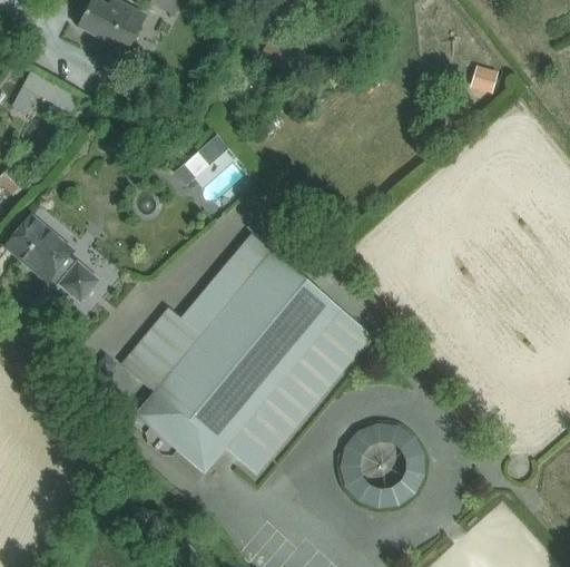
[(144,16),(127,8),(128,5),(119,0),(109,0),(108,3),(100,0),(91,0),(78,26),(109,41),(114,32),(130,41),(144,16)]
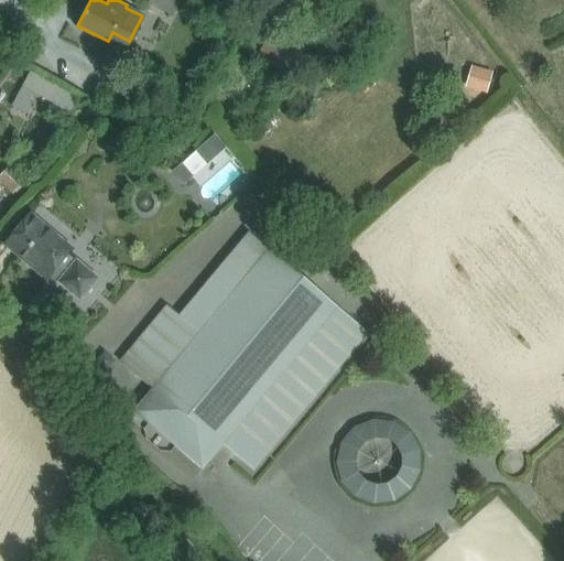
[(149,0),(171,13),(179,0),(149,0)]
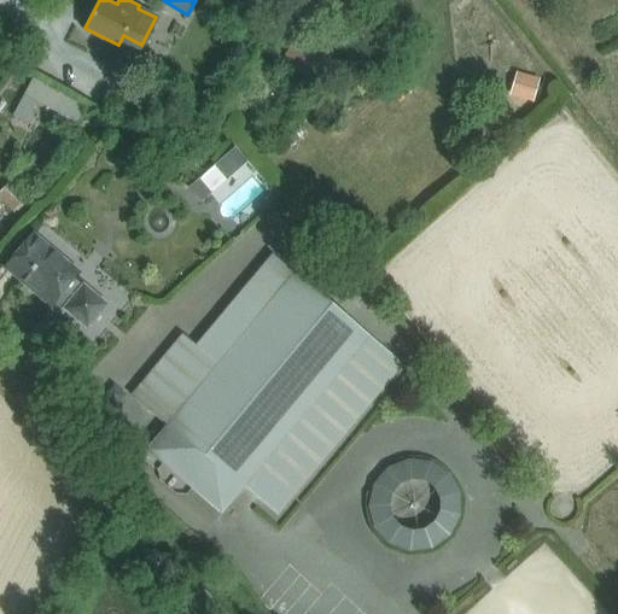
[(543,103),(548,77),(522,72),(517,98),(543,103)]
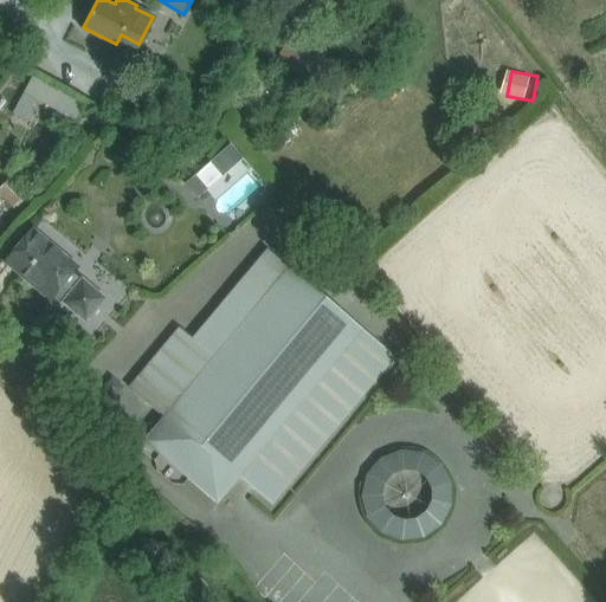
[(39,75),(31,97),(68,111),(63,122),(86,130),(98,98),(39,75)]
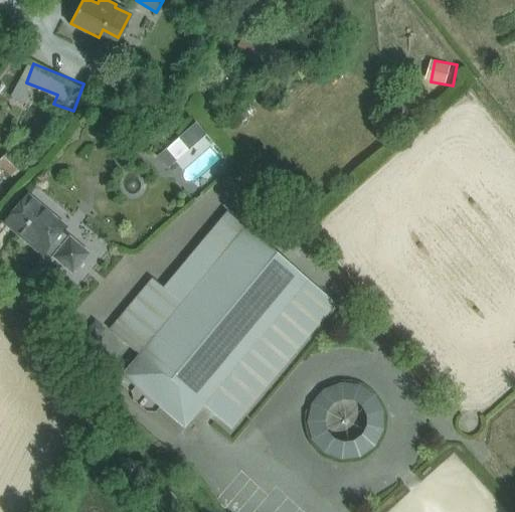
[(169,150),(198,183),(228,156),(199,123),(169,150)]
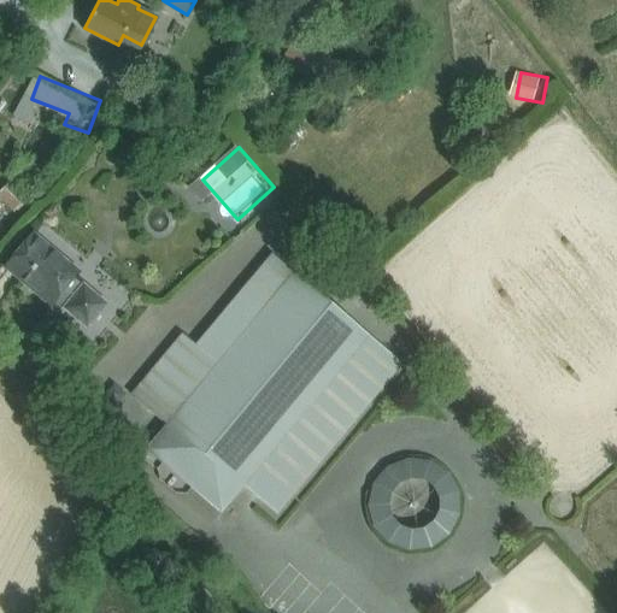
[(29,193),(11,178),(0,190),(0,195),(15,208),(29,193)]
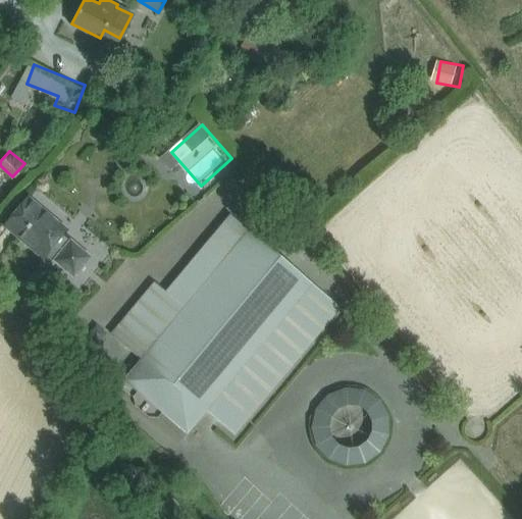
[(66,228),(29,197),(5,224),(43,256),(46,252),(54,258),(53,259),(73,276),(91,256),(70,239),(68,240),(61,234),(66,228)]
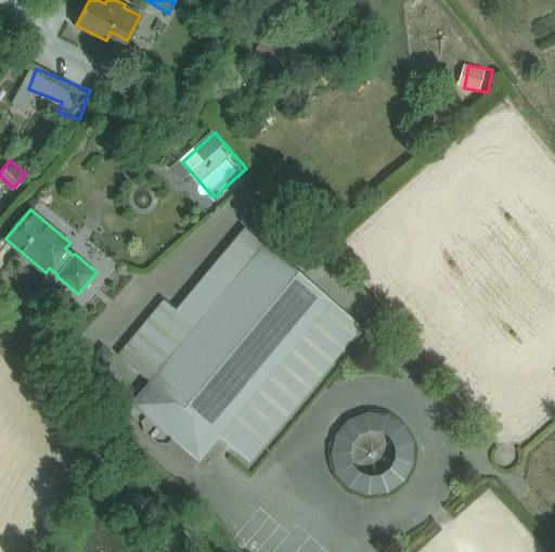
[(249,460),(361,325),(245,228),(246,228),(244,227),(176,309),(165,300),(120,357),(151,381),(132,405),(147,416),(155,407),(178,427),(171,436),(198,459),(219,435),(249,460)]
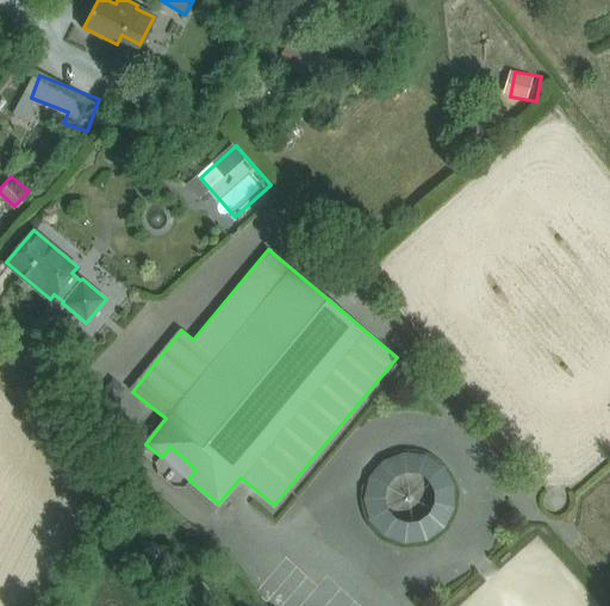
[(124,387),(112,378),(103,389),(114,399),(124,387)]
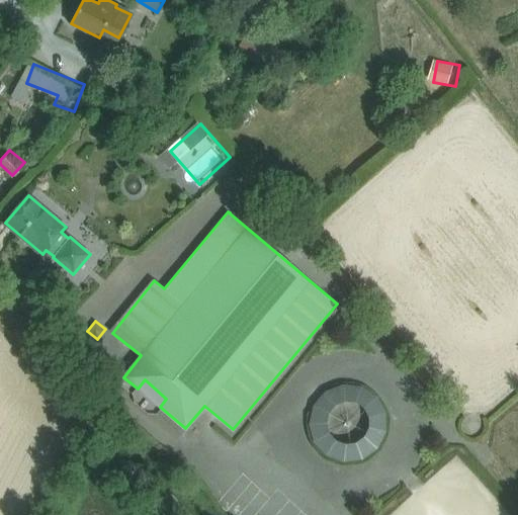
[(404,417),(348,376),(314,424),(321,429),(314,440),(361,475),(404,417)]
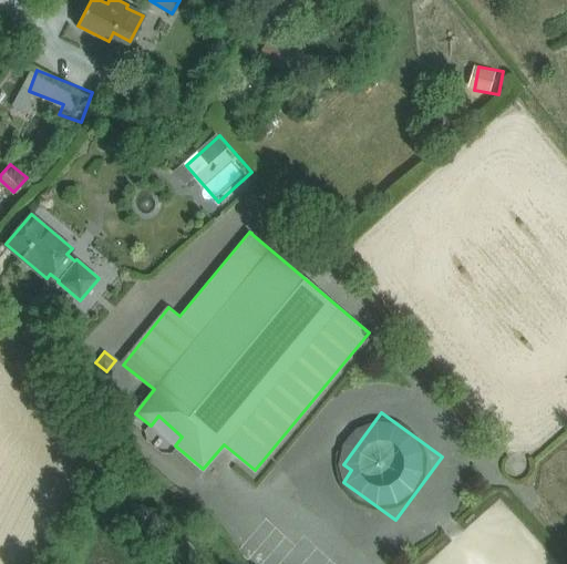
[(287,544),(268,563),(285,563),(296,552),(287,544)]
